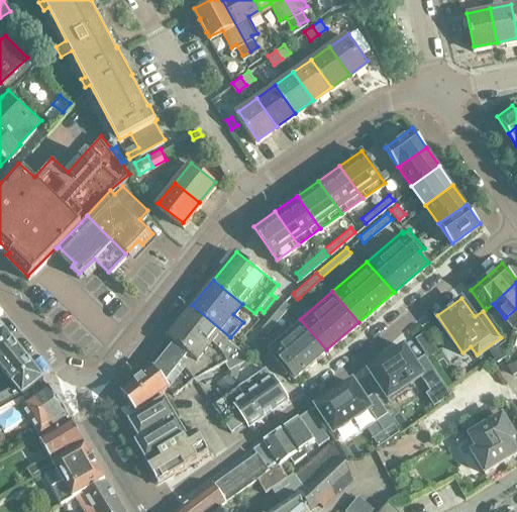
[(290,307),(285,301),(261,326),(266,331),(290,307)]
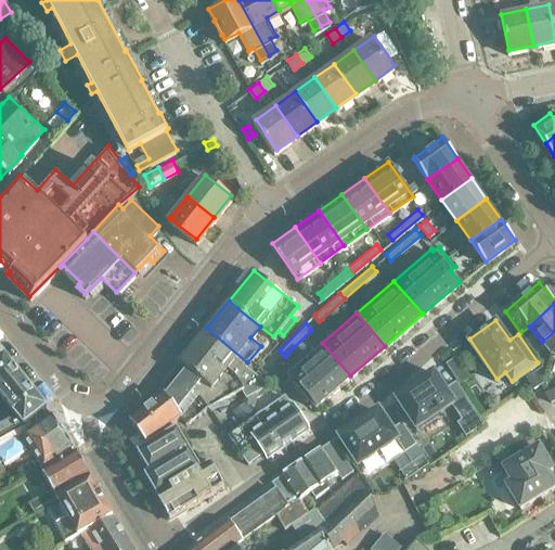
[(159,386),(166,392),(189,421),(209,405),(243,386),(247,395),(270,382),(246,363),(247,362),(206,328),(175,367),(159,386)]
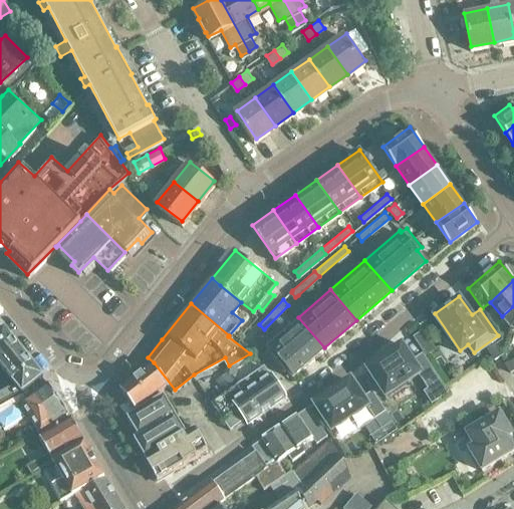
[(513,306),(502,316),(510,326),(509,330),(513,332),(513,306)]
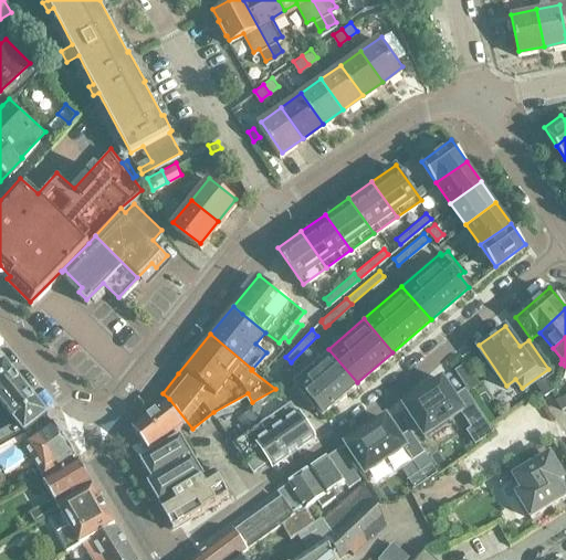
[(323,413),(357,382),(328,349),(293,379),(323,413)]
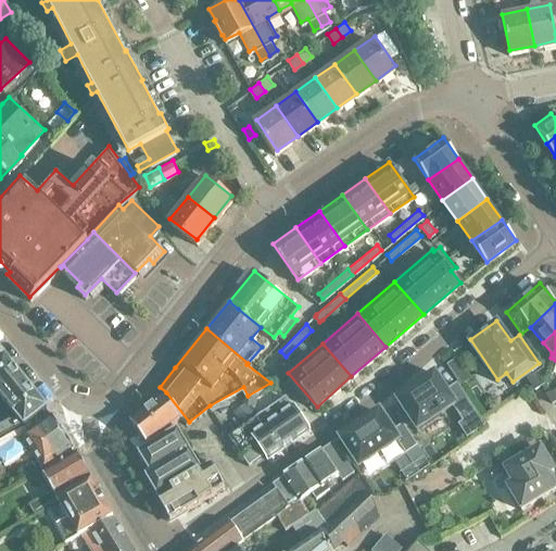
[(0,448),(21,435),(27,429),(25,425),(47,408),(2,355),(0,357),(0,396),(12,411),(0,416),(0,448)]
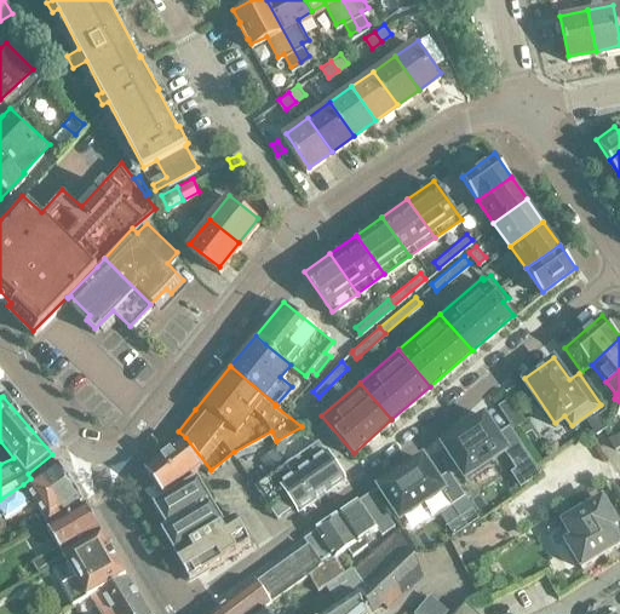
[(510,396),(499,403),(509,419),(521,412),(510,396)]
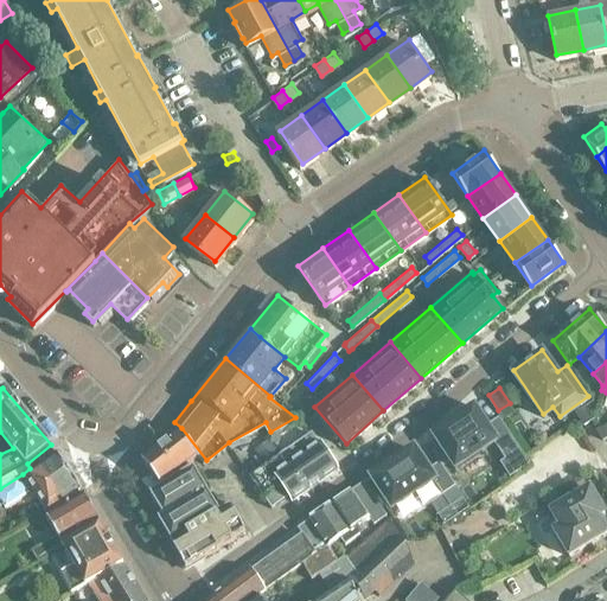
[(519,446),(499,414),(486,422),(474,403),(432,432),(455,466),(497,438),(508,454),(519,446)]
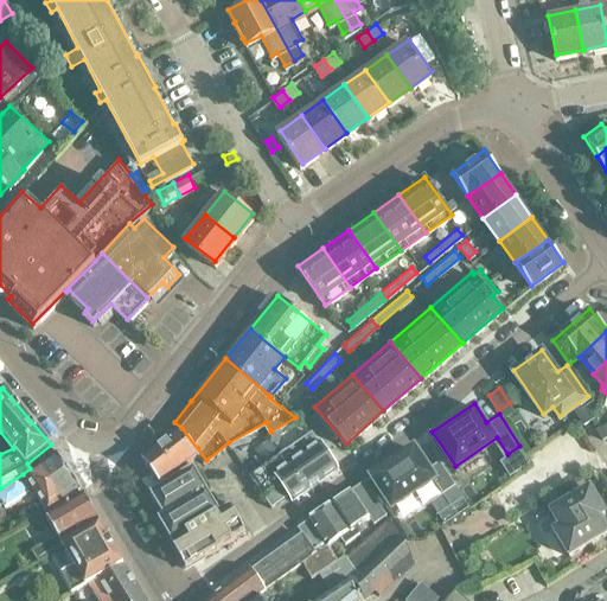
[(585,403),(575,408),(583,421),(592,416),(585,403)]
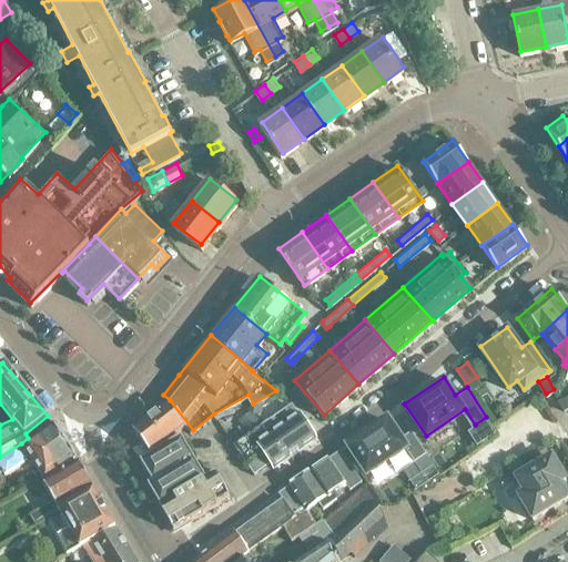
[(193,430),(170,400),(134,428),(152,450),(186,423),(193,430)]
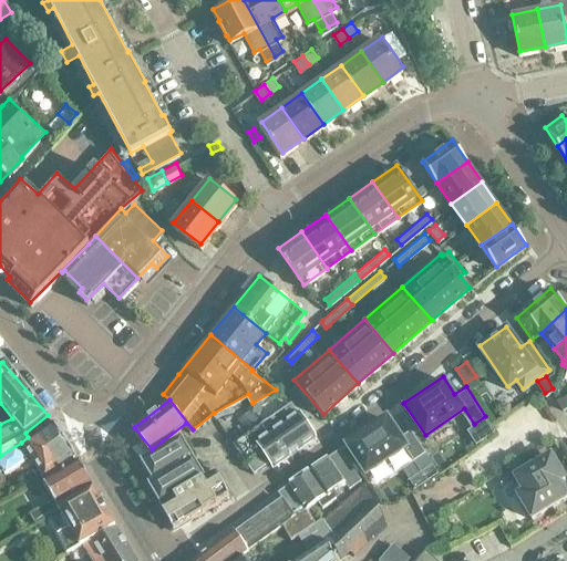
[(270,459),(274,464),(317,435),(300,411),(299,411),(292,401),(268,417),(268,416),(234,440),(255,470),(270,459)]
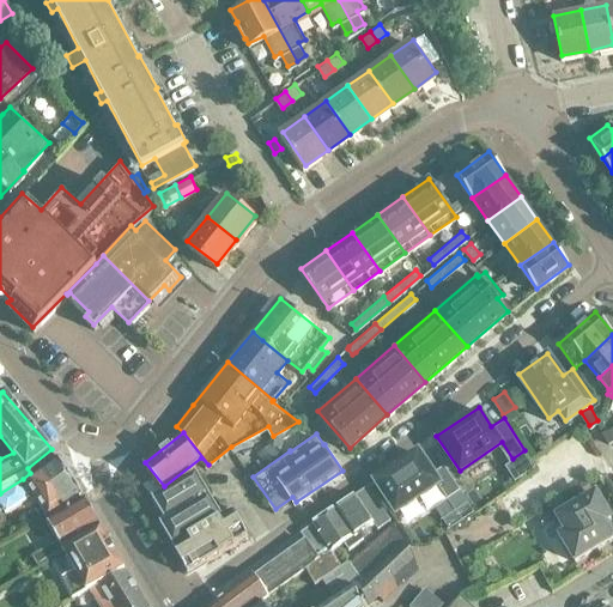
[(273,439),(258,450),(266,465),(281,454),(273,439)]
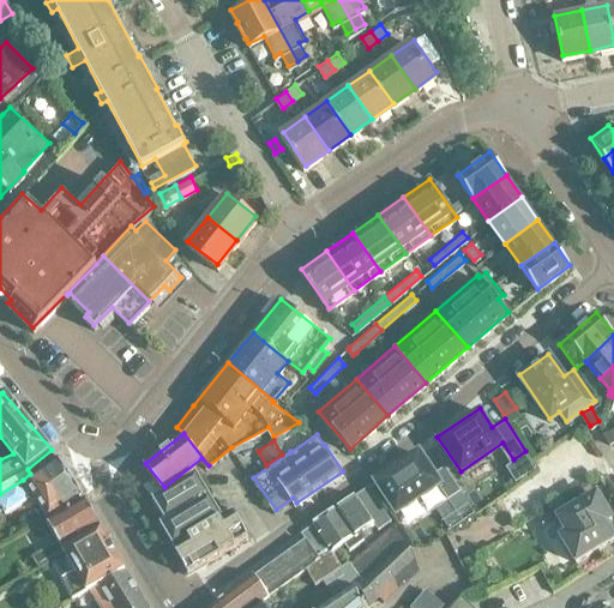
[(49,517),(80,493),(52,450),(28,469),(30,474),(23,480),(48,518),(49,517)]
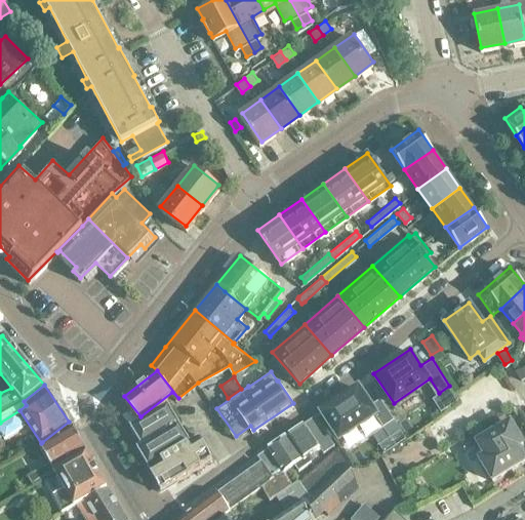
[(338,436),(374,412),(382,425),(391,420),(377,399),(367,405),(355,388),(321,410),(338,436)]
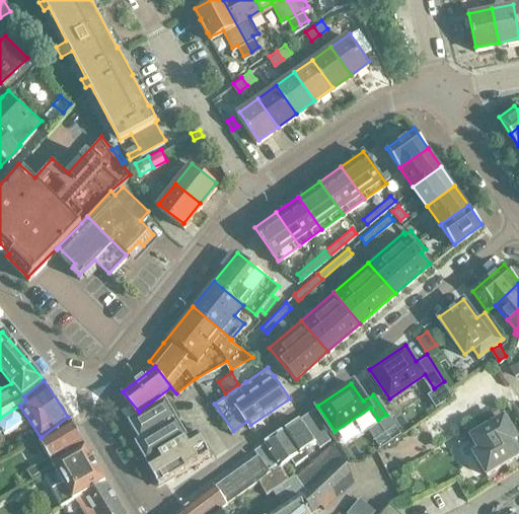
[(146,460),(188,435),(165,397),(128,420),(139,439),(135,441),(146,460)]
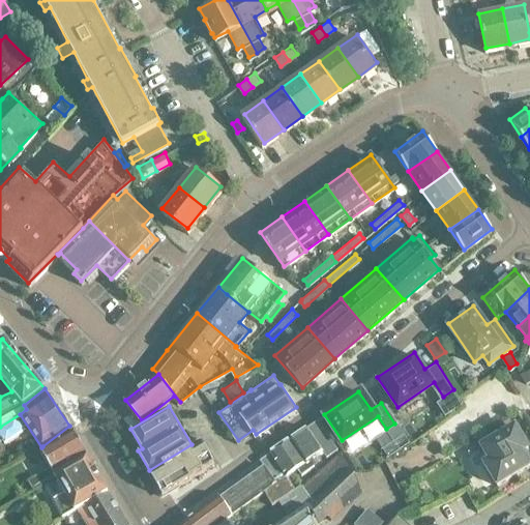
[(306,425),(326,453),(337,445),(318,417),(306,425)]
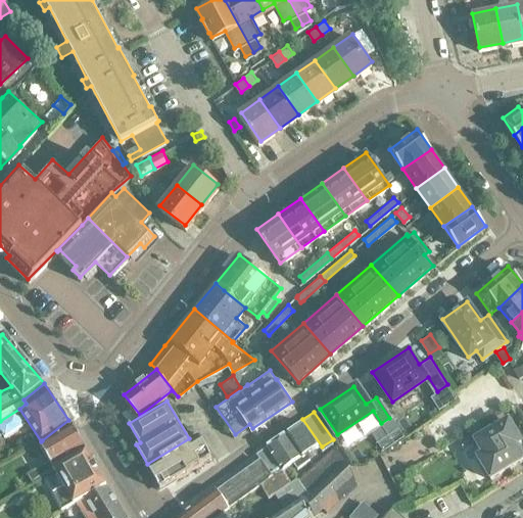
[(479,433),(478,434),(475,437),(482,451),(477,454),(490,475),(522,456),(522,454),(516,442),(521,439),(508,417),(486,430),(484,430),(479,433)]
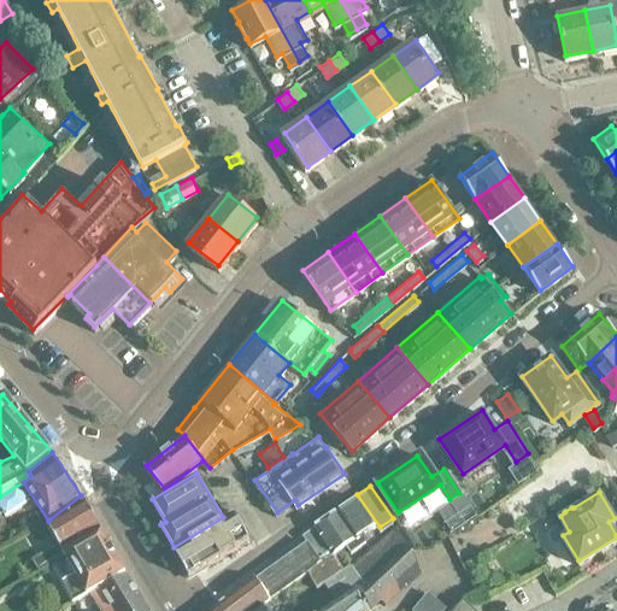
[(338,510),(360,544),(369,538),(364,530),(375,523),(357,497),(338,510)]
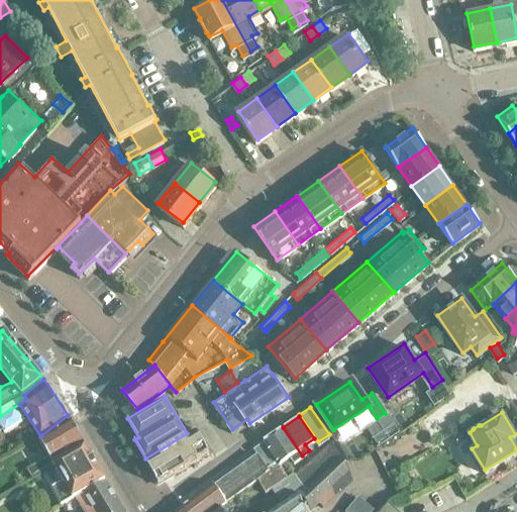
[(71,420),(41,435),(40,436),(37,437),(47,454),(26,467),(30,474),(52,462),(84,442),(71,420)]
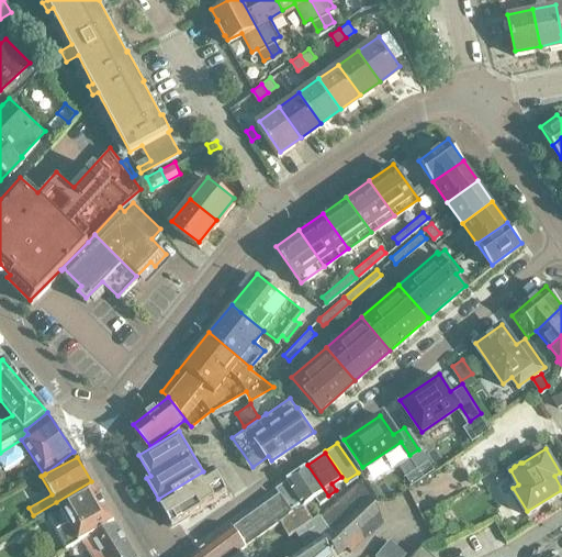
[(288,478),(287,478),(304,503),(311,499),(316,496),(321,502),(328,496),(307,465),(288,478)]
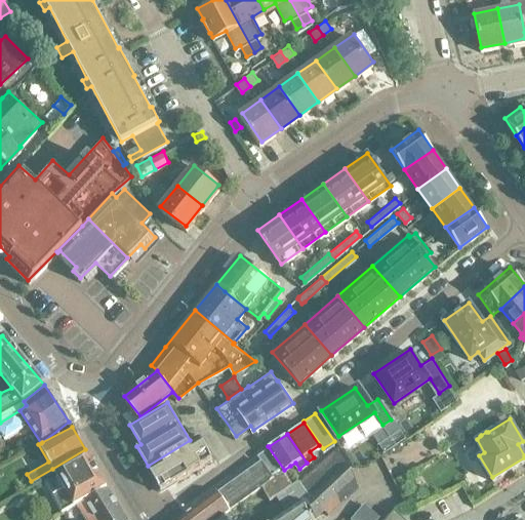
[(191,441),(190,440),(148,466),(152,473),(151,473),(160,489),(212,458),(199,436),(191,441)]
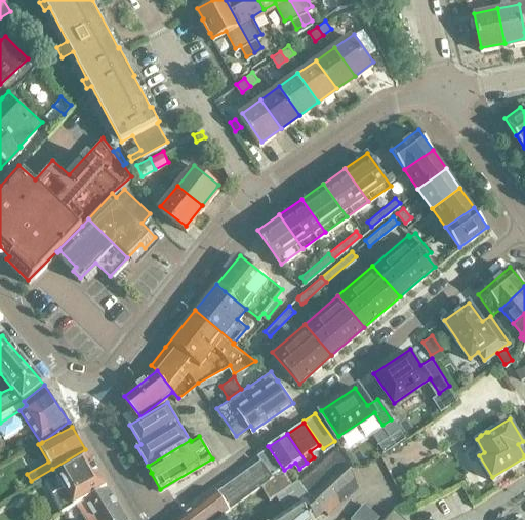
[(337,445),(298,479),(292,482),(282,489),(277,492),(287,509),(304,497),(314,519),(324,510),(328,513),(359,485),(356,480),(338,446),(337,445)]
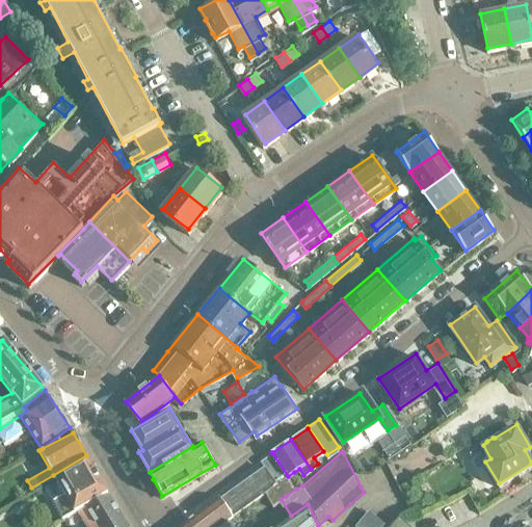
[(267,456),(266,456),(272,466),(278,462),(271,452),(267,456)]
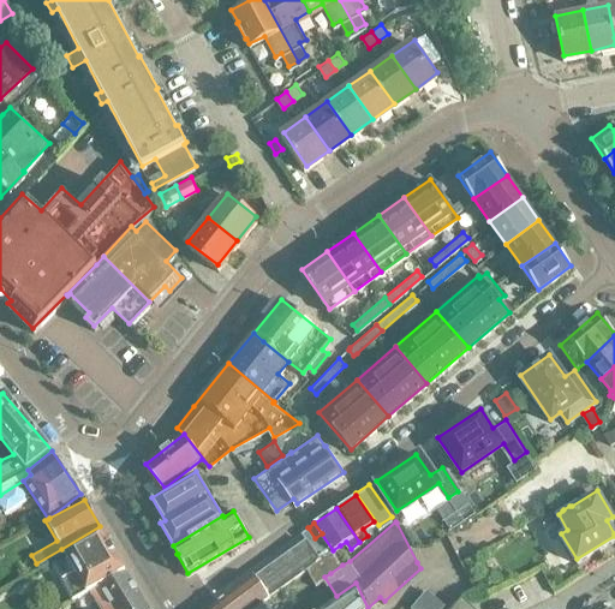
[(72,599),(90,590),(125,569),(100,526),(61,549),(72,567),(59,574),(72,599)]
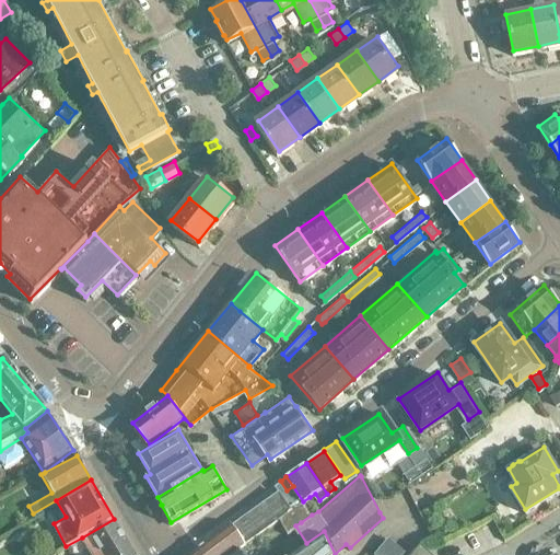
[(280,481),(276,484),(280,490),(293,509),(292,509),(280,518),(289,531),(295,525),(301,522),(312,515),(303,503),(303,501),(293,486),(287,490),(280,481)]
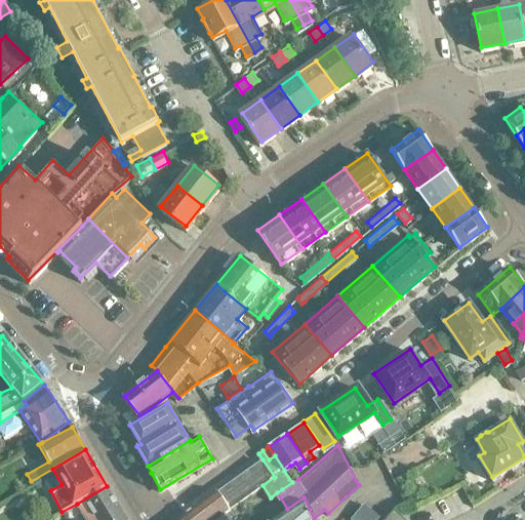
[(274,477),(275,477),(263,460),(218,490),(216,488),(172,519),(213,519),(225,511),(263,485),(274,477)]
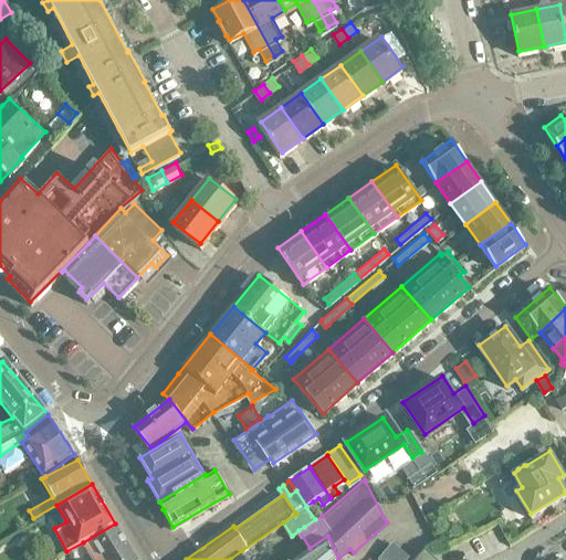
[(115,524),(83,542),(94,559),(95,559),(106,555),(127,542),(115,524)]
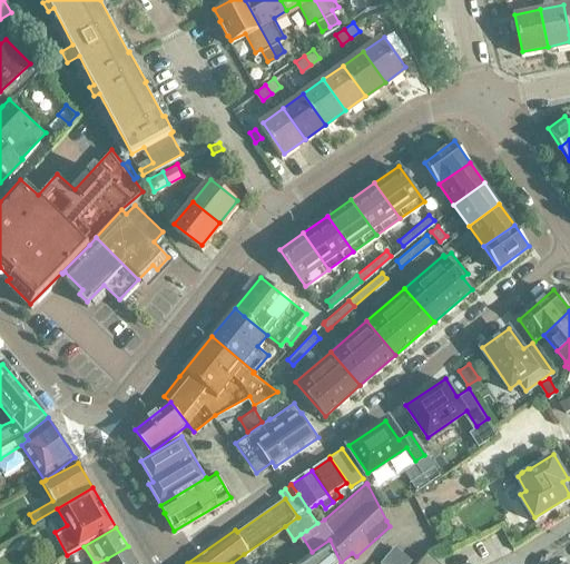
[(337,563),(341,563),(330,540),(312,552),(293,563),(337,563)]
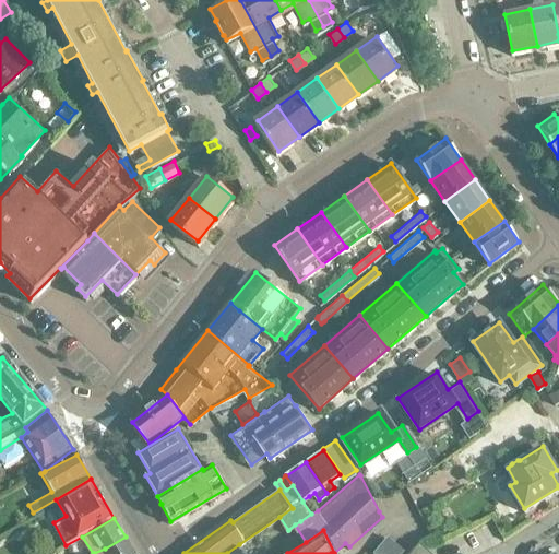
[(388,534),(373,551),(377,553),(400,553),(404,549),(388,534)]
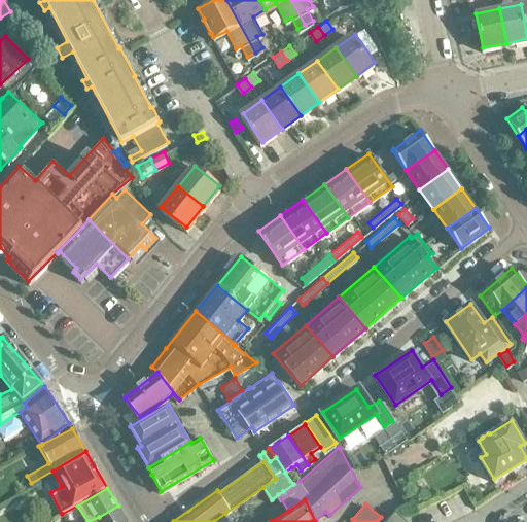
[(99,517),(101,521),(129,521),(118,506),(99,517)]
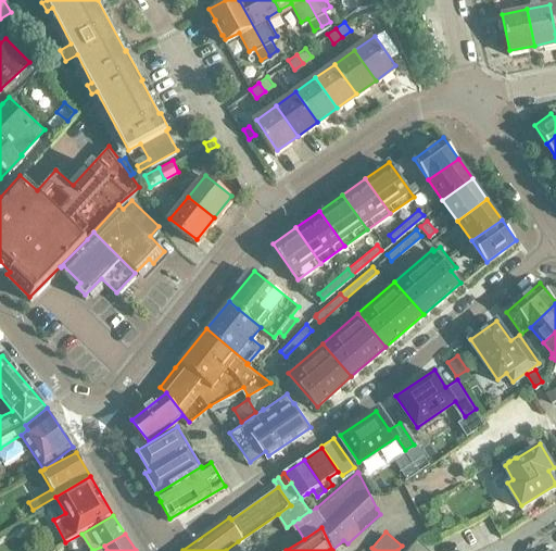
[(432,550),(418,538),(405,550),(432,550)]
